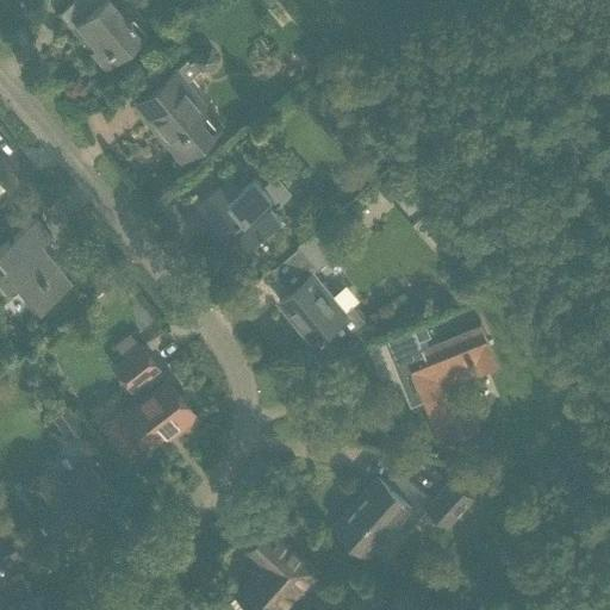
[(145,33),(144,32),(139,36),(130,25),(132,24),(129,18),(126,20),(109,0),(101,0),(99,2),(95,0),(73,0),(58,13),(70,29),(75,25),(94,48),(89,51),(104,68),(145,33)]
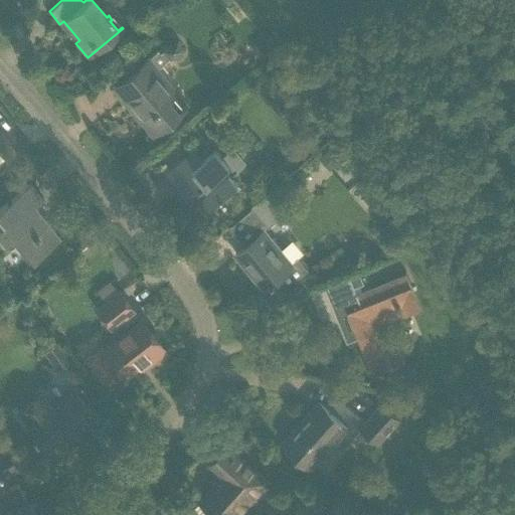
[(148,59),(116,86),(113,88),(114,89),(117,87),(136,110),(133,112),(152,134),(186,105),(157,69),(168,59),(179,57),(181,48),(176,41),(165,42),(162,51),(159,53),(157,51),(148,59)]
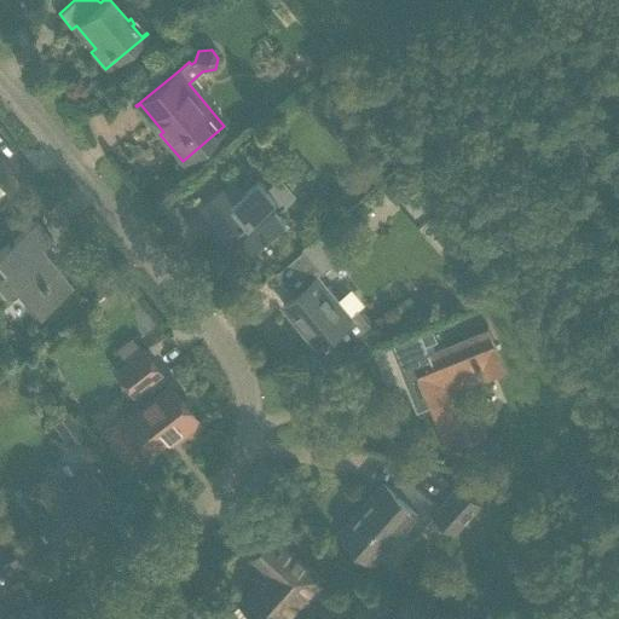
[(319,51),(304,55),(308,74),(324,70),(319,51)]
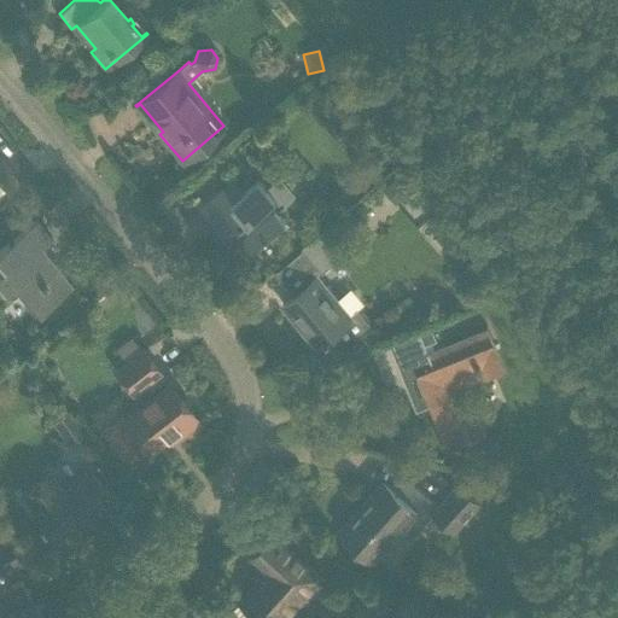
[(165,54),(156,63),(164,73),(174,64),(165,54)]
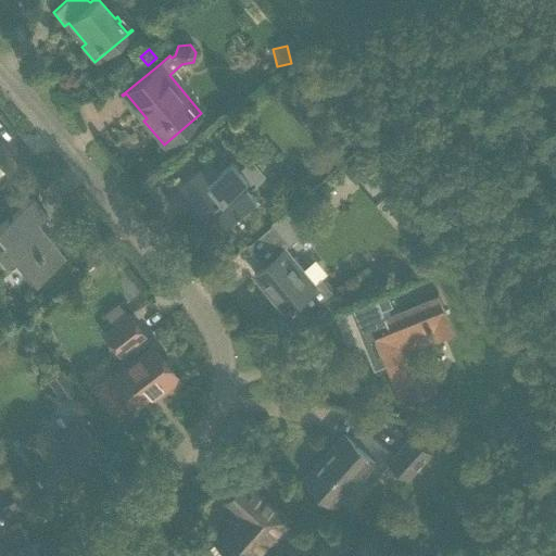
[(356,128),(348,136),(357,149),(366,141),(356,128)]
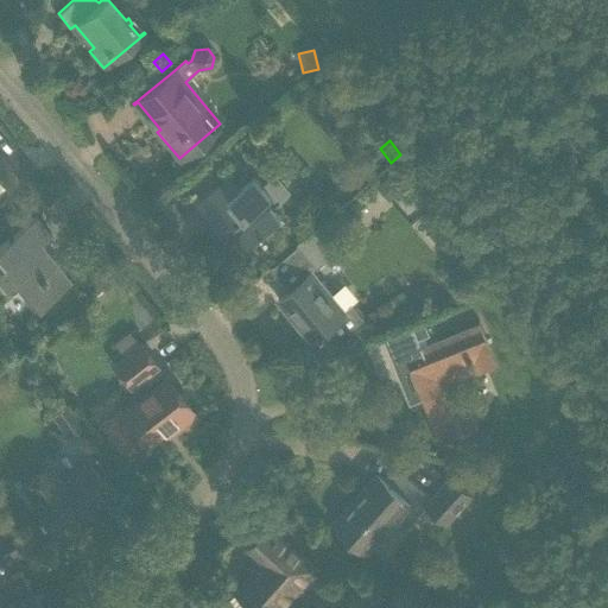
[(399,168),(392,173),(404,188),(411,182),(399,168)]
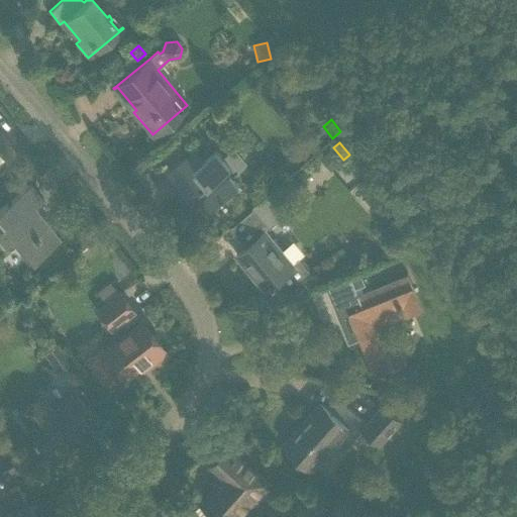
[(168,174),(186,195),(189,193),(195,200),(201,194),(215,210),(241,188),(233,177),(246,166),(233,150),(223,159),(216,150),(193,170),(185,160),(168,174)]
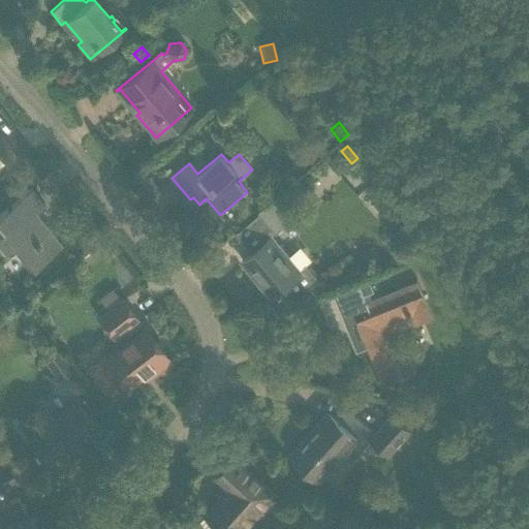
[(30,188),(0,212),(0,224),(2,228),(0,229),(0,246),(3,250),(14,242),(32,265),(31,266),(32,267),(60,244),(35,213),(44,206),(30,188)]
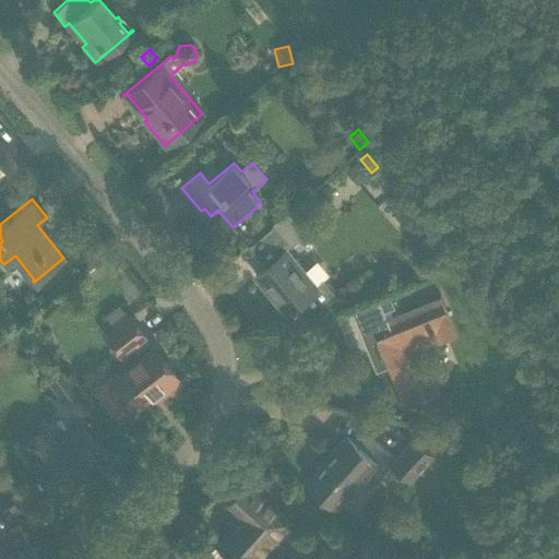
[(312,229),(304,219),(314,210),(305,199),(273,225),(292,247),(312,229)]
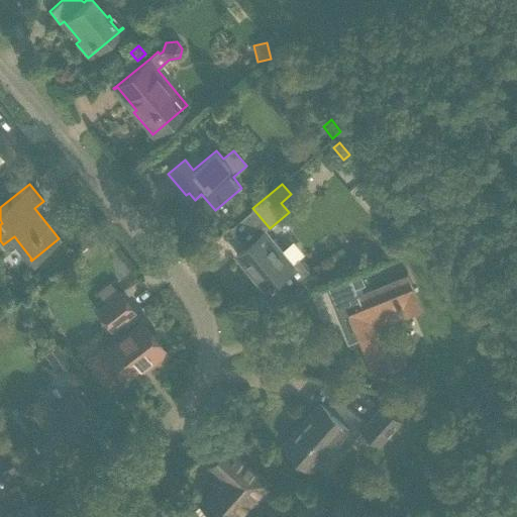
[(276,281),(279,279),(289,291),(311,273),(305,267),(293,265),(266,232),(238,253),(252,272),(250,273),(265,290),(272,284),(274,286),(277,283),(276,281)]
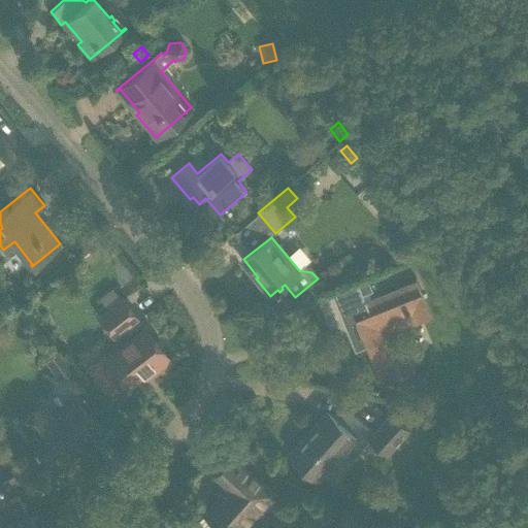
[(372,291),(368,279),(355,286),(360,297),(372,291)]
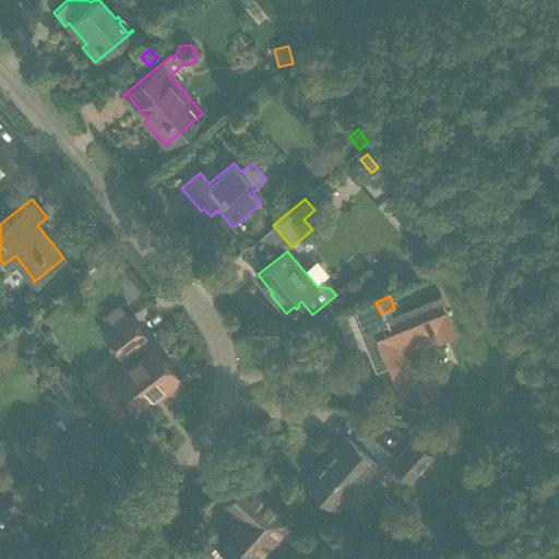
[(456,335),(441,297),(364,329),(378,361),(379,361),(378,360),(384,358),(405,406),(439,393),(433,378),(432,378),(432,380),(417,387),(402,351),(432,339),(435,344),(456,335)]
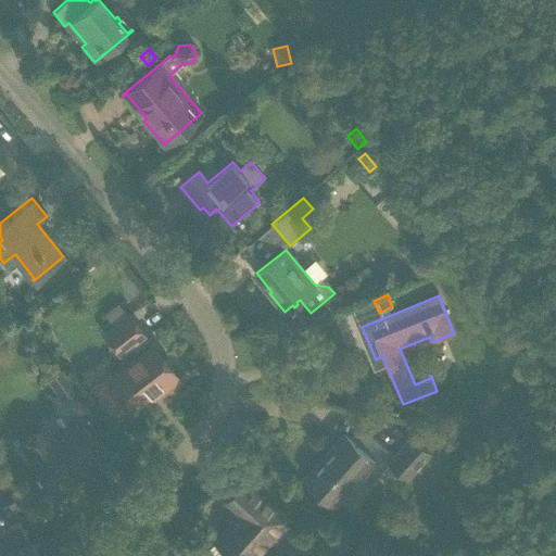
[(135,358),(112,377),(109,373),(89,388),(110,415),(128,401),(133,407),(160,387),(164,391),(178,380),(151,345),(149,348),(141,338),(143,336),(126,314),(100,335),(117,356),(127,349),(135,358)]
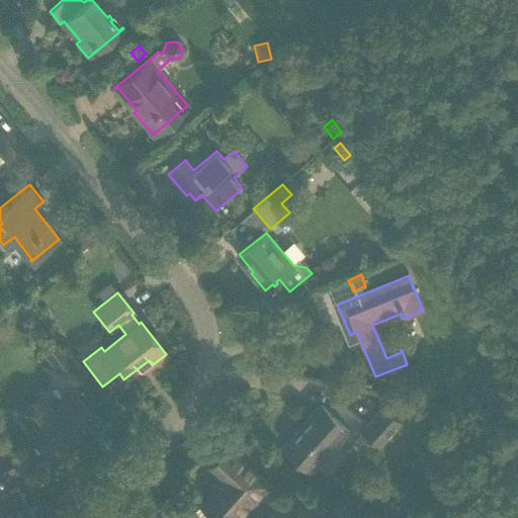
[(322,405),(315,413),(316,414),(306,426),(305,425),(291,439),(292,440),(286,447),(314,471),(339,443),(346,450),(362,432),(379,447),(402,422),(385,407),(368,426),(339,400),(329,411),(322,405)]
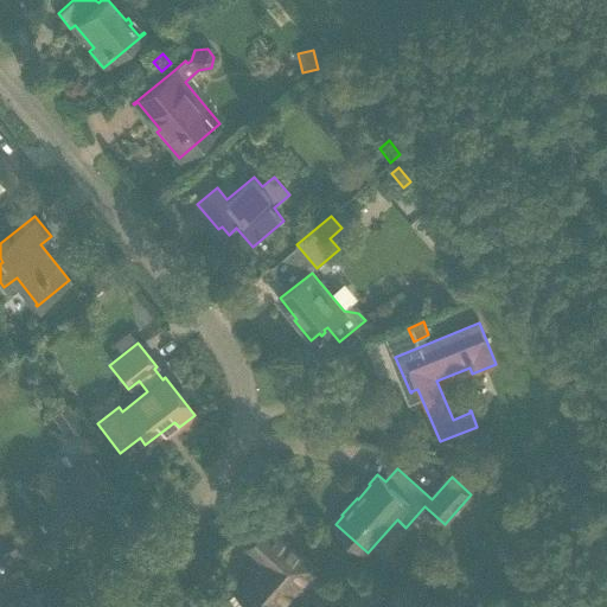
[(237,589),(229,599),(236,606),(259,606),(263,604),(267,606),(278,606),(295,588),(300,593),(319,572),(268,525),(249,547),(256,554),(263,560),(254,572),(237,589)]
